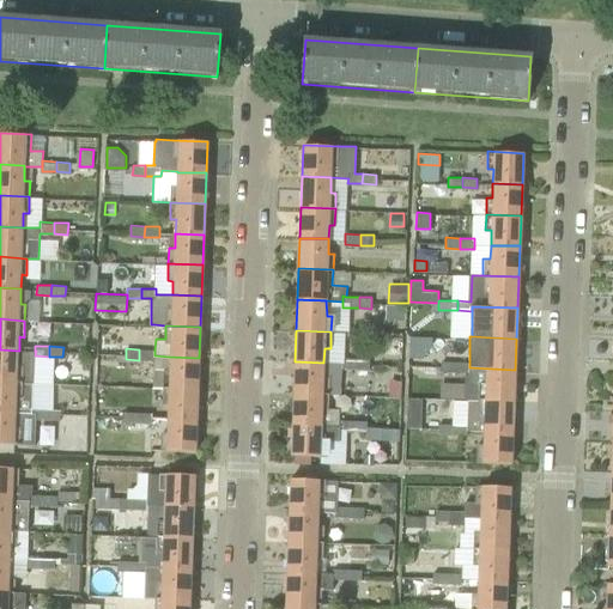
[(0,381),(35,383),(35,355),(36,351),(35,352),(19,351),(0,349),(0,381)]
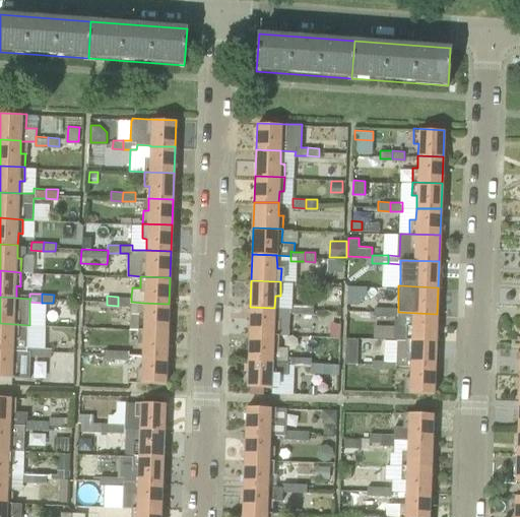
[(131,302),(131,297),(130,297),(118,297),(118,306),(131,306),(131,302)]
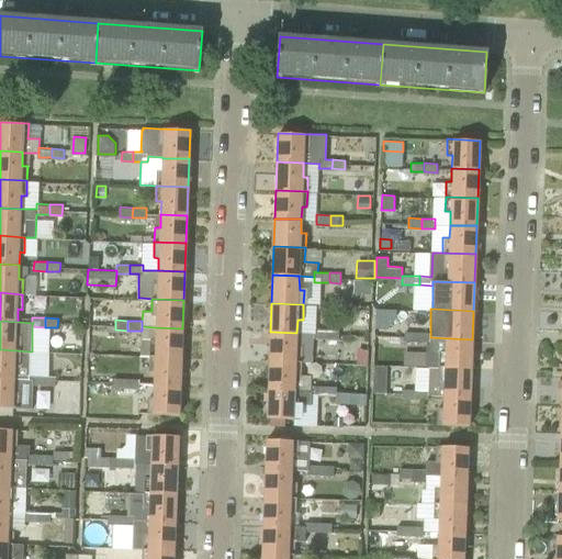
[(182,328),(155,327),(142,326),(142,331),(141,354),(150,354),(150,355),(181,356),(182,328)]
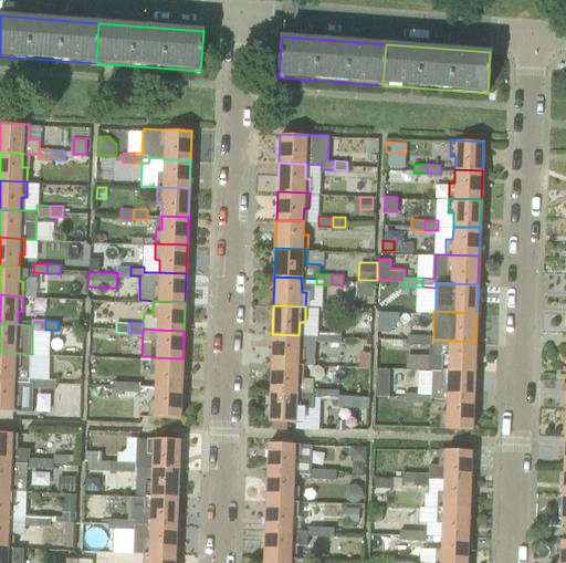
[(272,334),(271,363),(304,364),(314,364),(314,340),(328,340),(328,331),(315,330),(314,334),(299,334),(299,335),(272,334)]
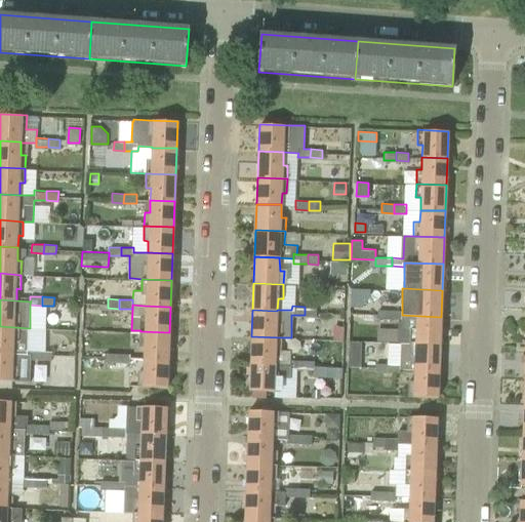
[(305,307),(305,315),(316,316),(317,307),(305,307)]
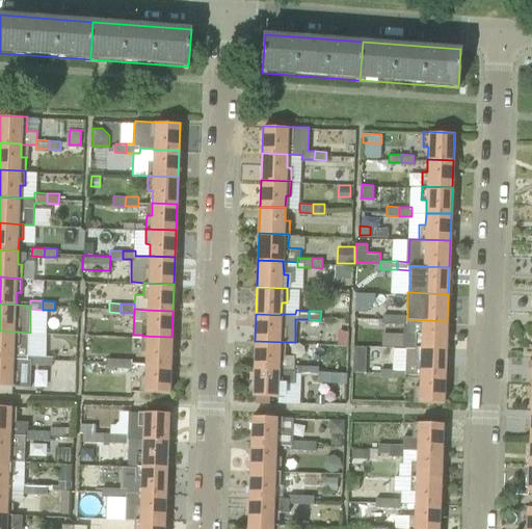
[(395,322),(395,314),(383,313),(383,318),(383,322),(395,322)]
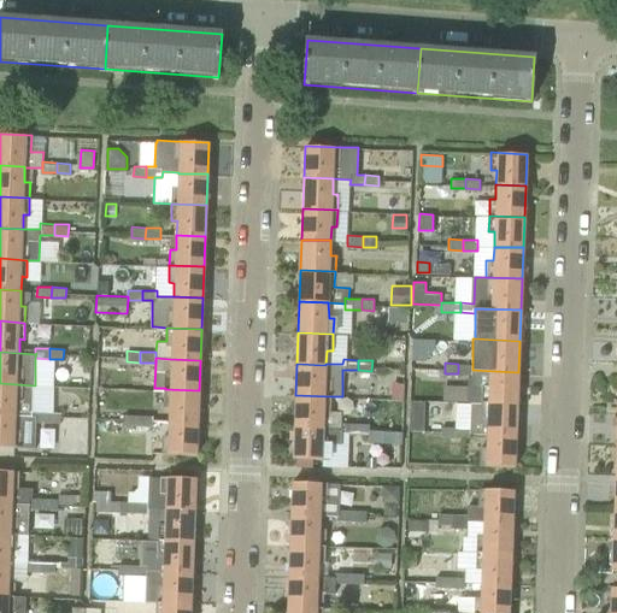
[(458,364),(458,375),(468,375),(472,375),(472,370),(472,364),(458,364)]
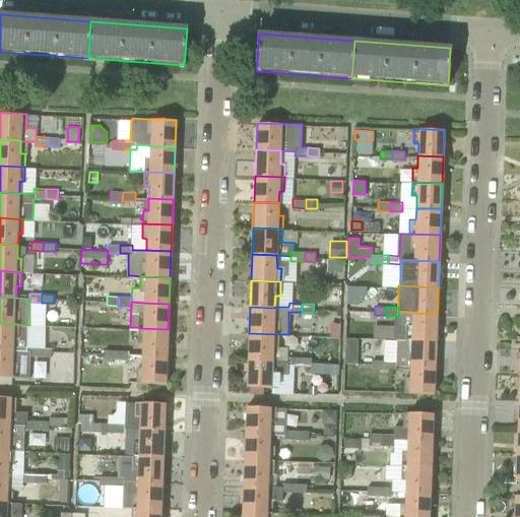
[(437,314),(398,312),(398,316),(397,338),(436,339),(437,314)]
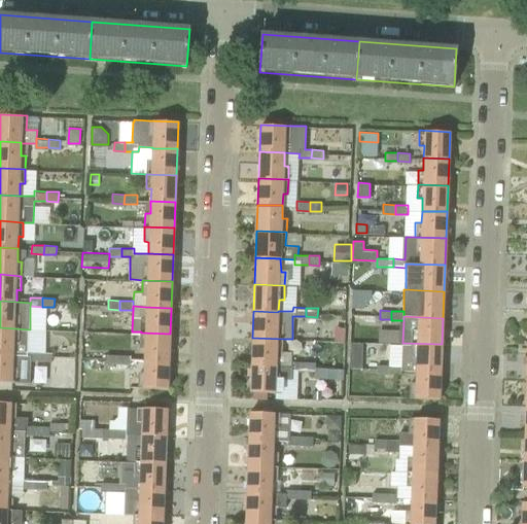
[(346,326),(336,325),(335,341),(345,341),(346,326)]
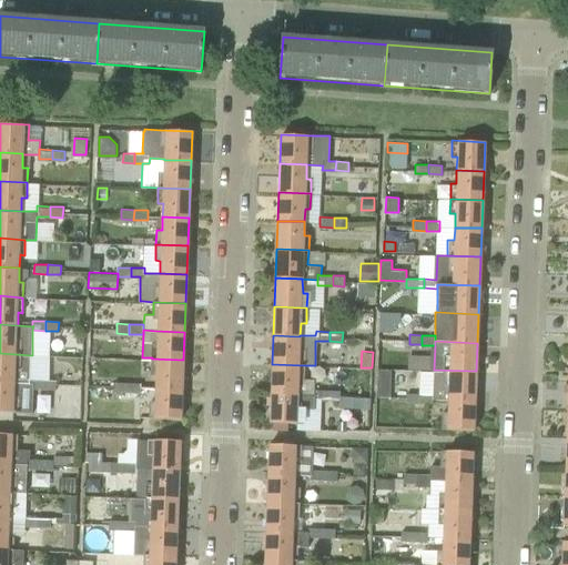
[(31,379),(32,355),(0,353),(0,382),(14,383),(30,383),(30,379),(31,379)]
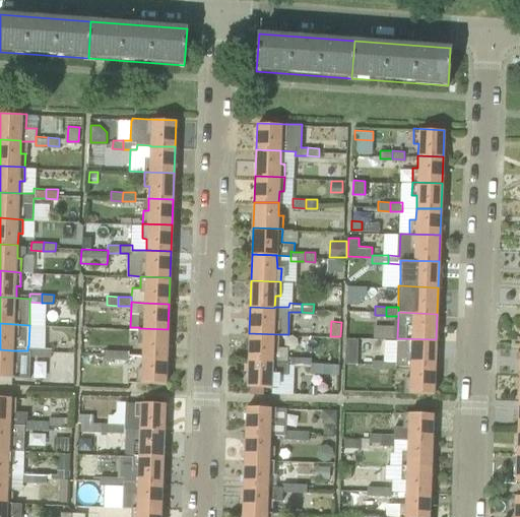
[(143,342),(143,353),(143,354),(167,356),(168,329),(139,328),(138,342),(143,342)]
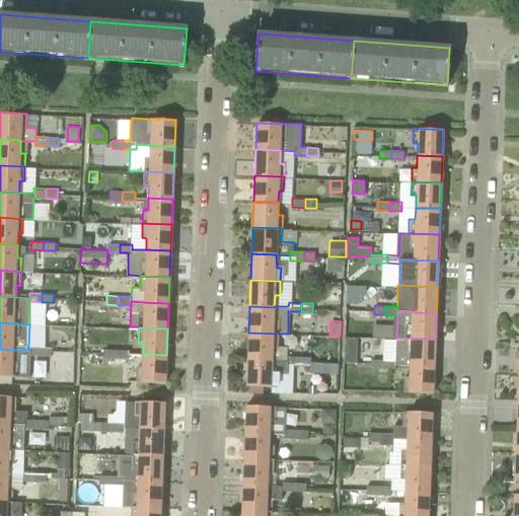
[(272,360),(287,360),(287,355),(287,347),(279,346),(279,334),(248,333),(247,359),(272,360)]
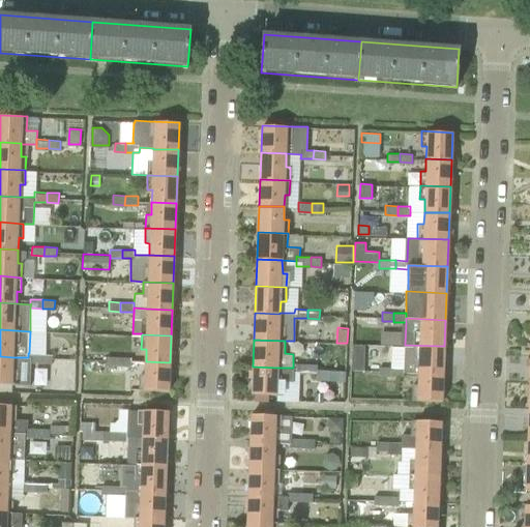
[(365,359),(365,344),(352,344),(352,358),(365,359)]
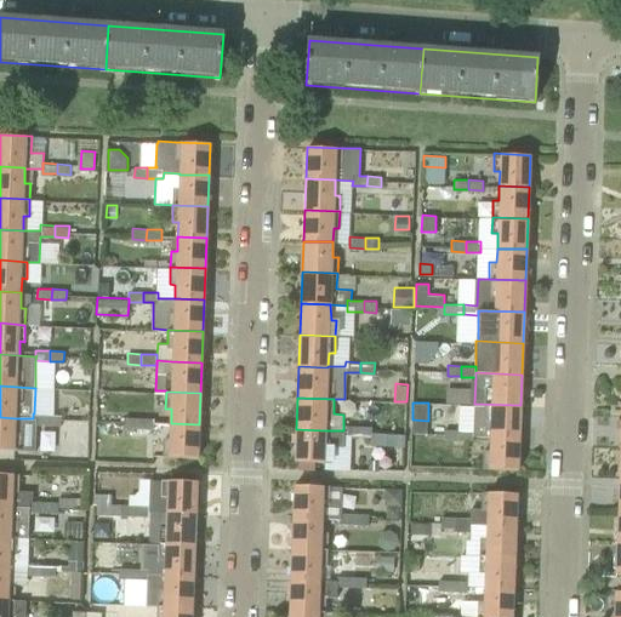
[(472,428),(473,403),(461,403),(461,428),(472,428)]
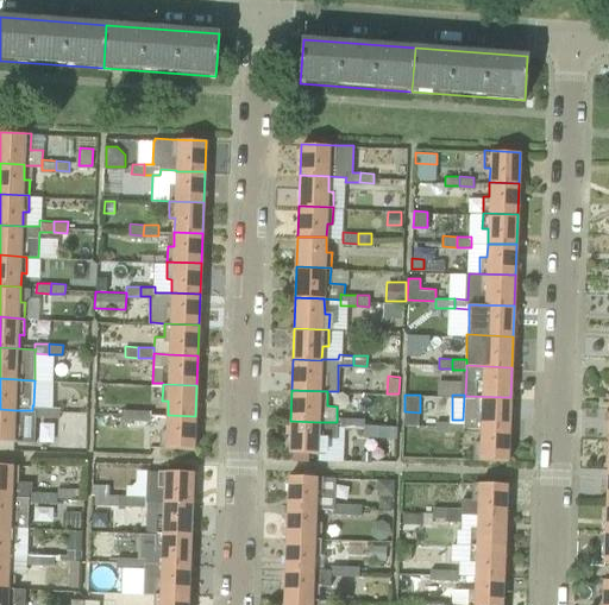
[(464,427),(481,427),(509,428),(510,397),(465,396),(464,421),(450,421),(449,430),(464,432),(464,427)]
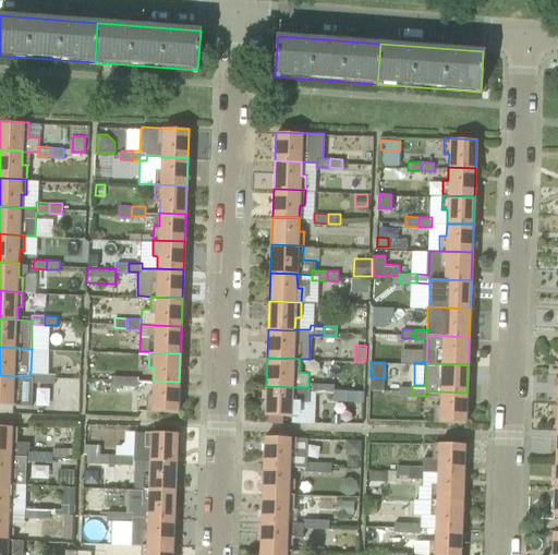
[(43,372),(31,372),(29,372),(29,376),(29,382),(43,382),(43,372)]
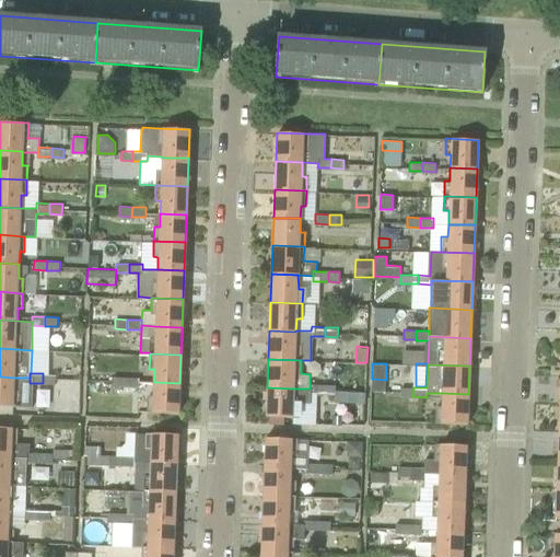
[(43,373),(43,383),(56,383),(56,374),(43,373)]
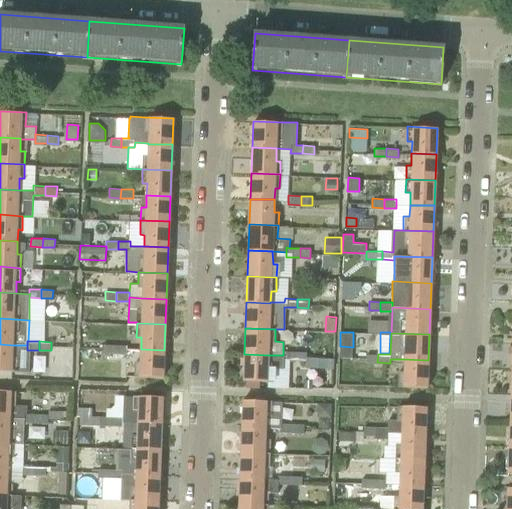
[(17,356),(12,356),(13,345),(0,344),(0,370),(17,371),(17,356)]
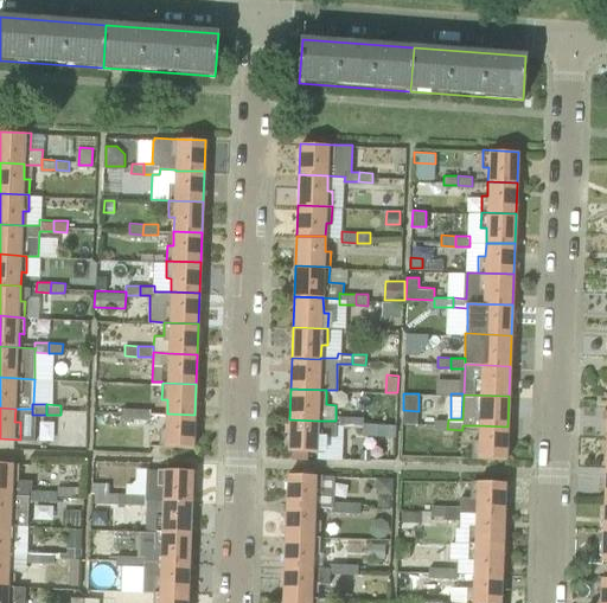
[(135,417),(136,408),(122,408),(121,417),(135,417)]
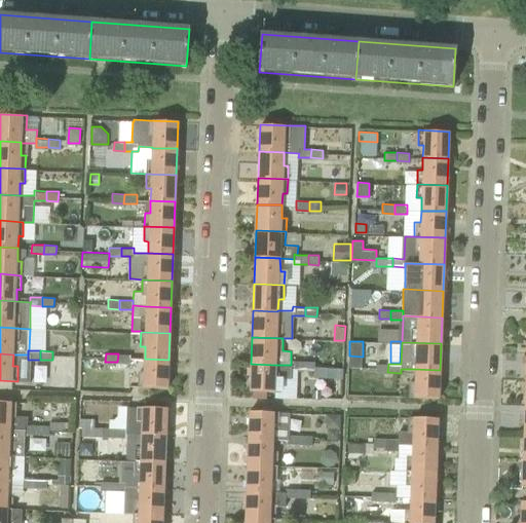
[(118,353),(117,362),(129,363),(130,358),(130,355),(118,353)]
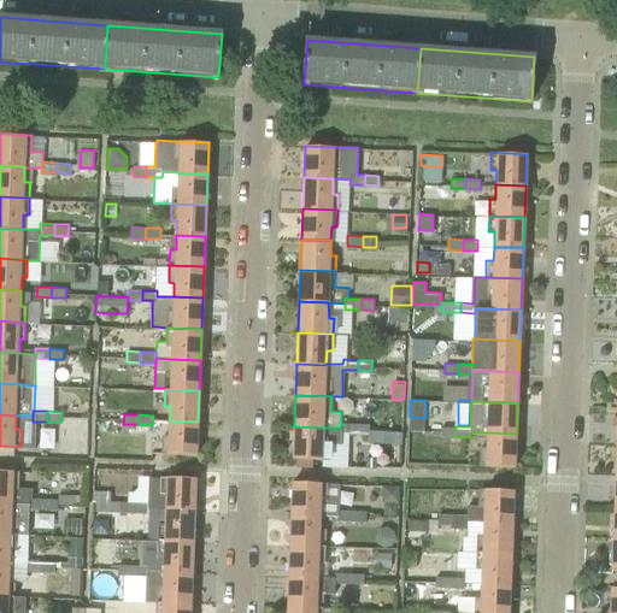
[(151,452),(163,452),(163,453),(197,454),(198,422),(170,420),(170,419),(153,419),(152,425),(151,452)]
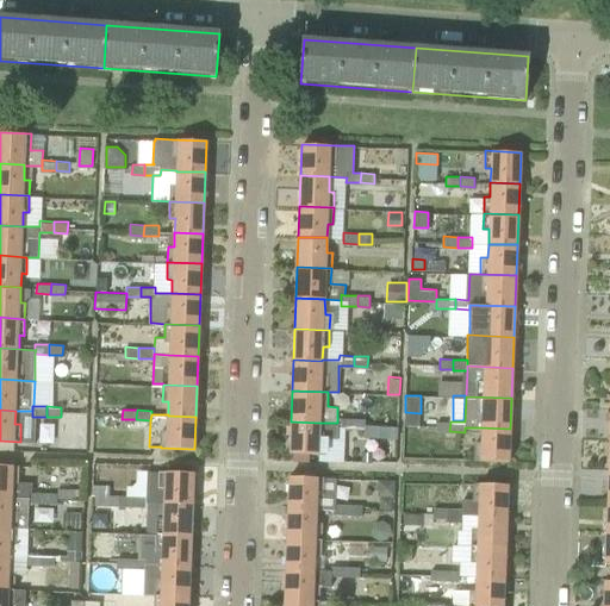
[(365,418),(353,418),(352,428),(365,429),(365,424),(365,418)]
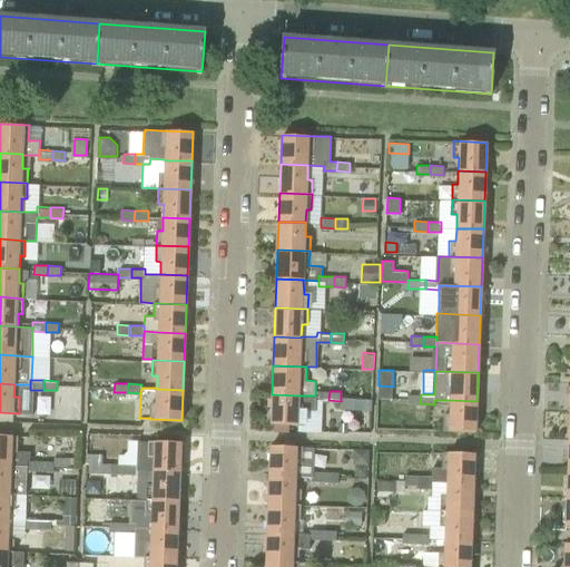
[(288,423),(298,423),(298,396),(272,394),(271,423),(274,423),(274,430),(288,430),(288,423)]
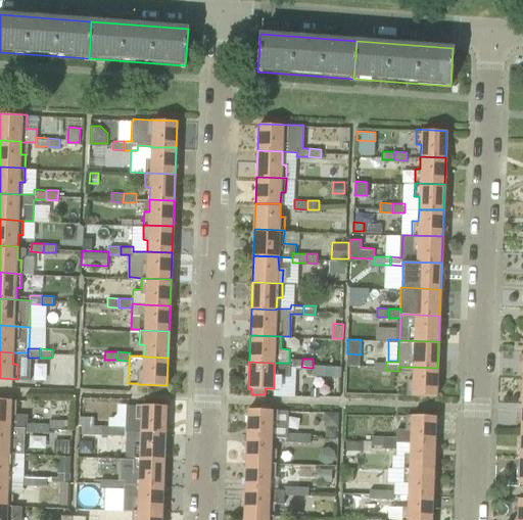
[(374,370),(385,370),(386,362),(375,362),(374,370)]
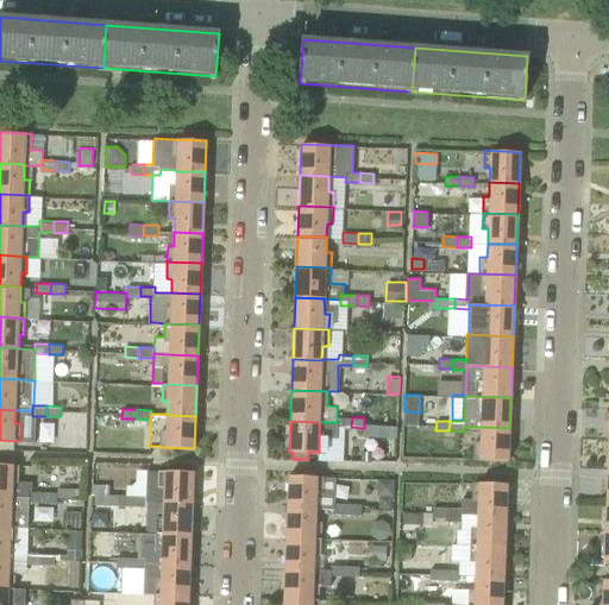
[(473,459),(508,459),(509,428),(481,427),(481,442),(475,441),(473,459)]
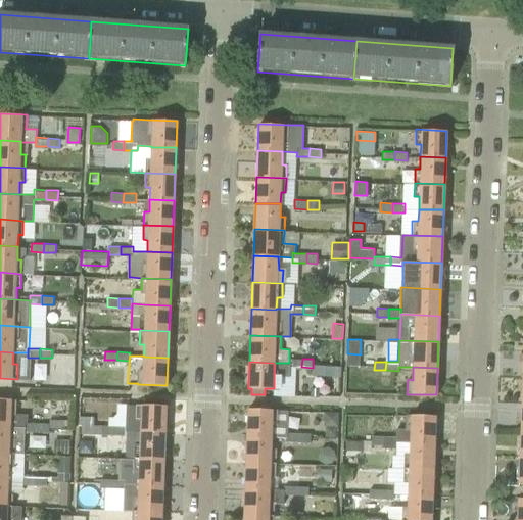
[(276,374),(277,394),(295,393),(294,373),(276,374)]
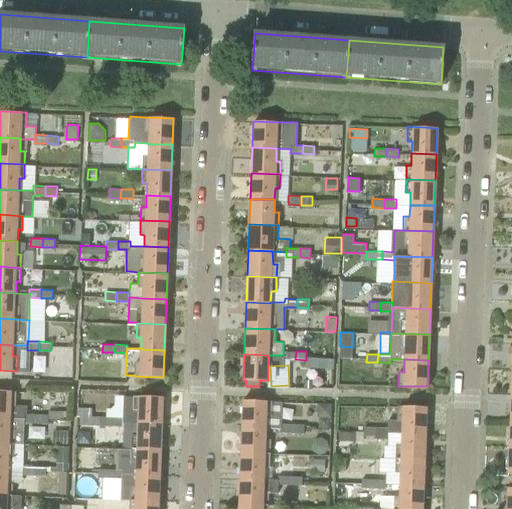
[(0,416),(25,417),(25,414),(26,414),(27,414),(27,405),(15,405),(15,391),(0,390),(0,416)]
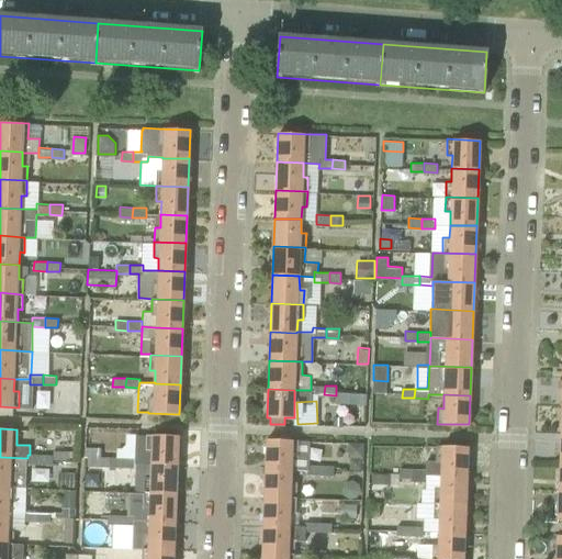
[(178,465),(179,435),(136,434),(135,457),(135,462),(178,465)]
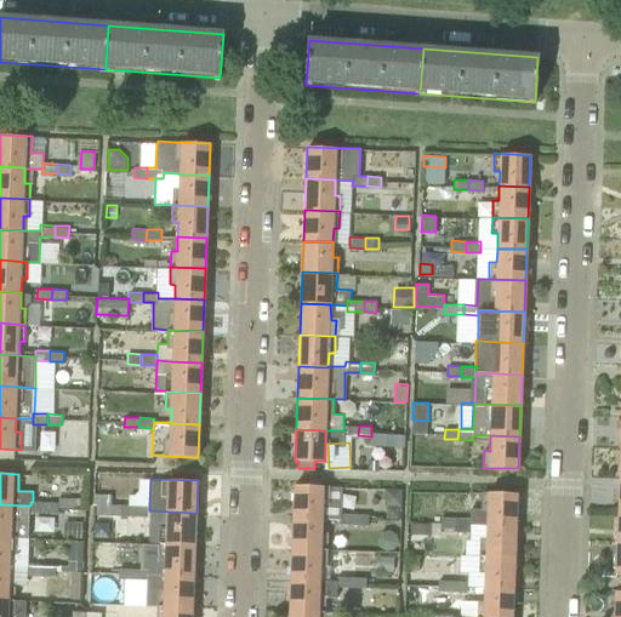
[(340,486),(295,484),(294,515),(323,516),(323,515),(340,516),(339,523),(353,524),(354,513),(340,512),(340,486)]
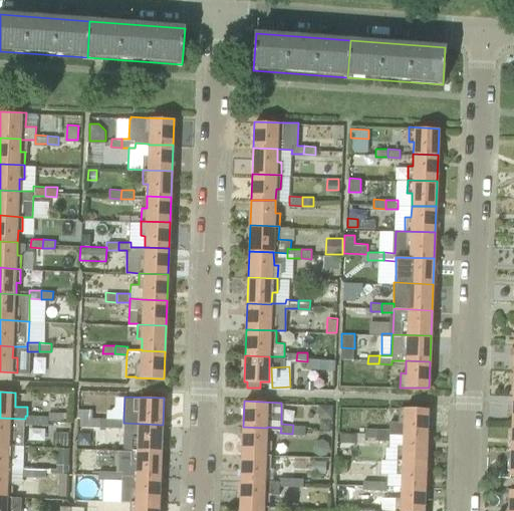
[(428,435),(429,409),(399,407),(399,421),(389,421),(389,428),(377,428),(377,437),(390,437),(390,433),(398,434),(428,435)]
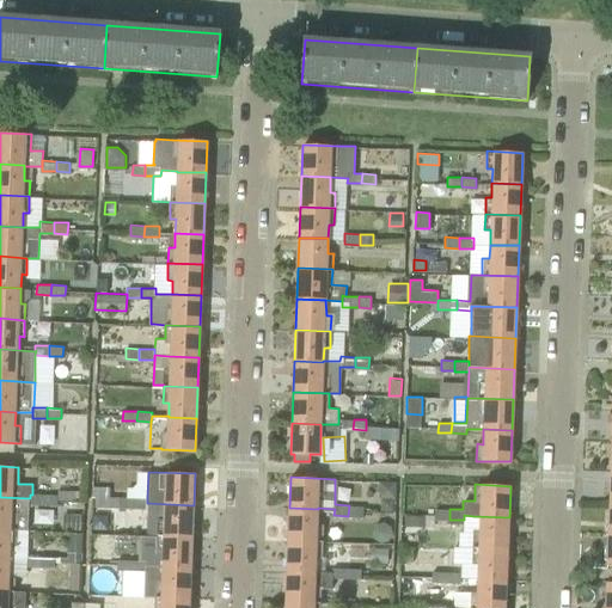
[(30,495),(30,498),(30,504),(44,504),(46,498),(46,495),(32,495),(31,495),(30,495)]
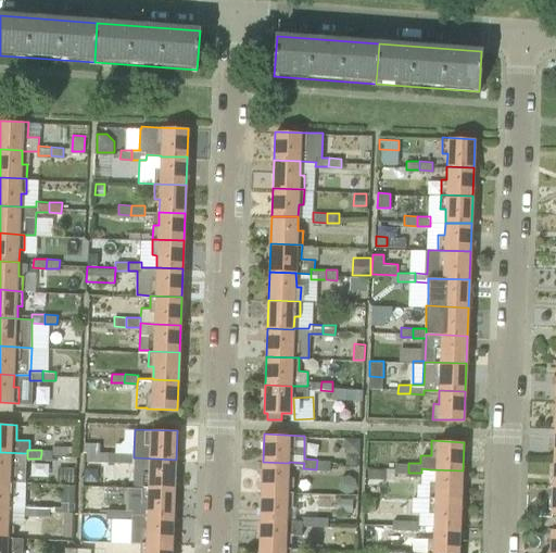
[(52,460),(52,455),(52,451),(41,450),(41,453),(40,459),(52,460)]
